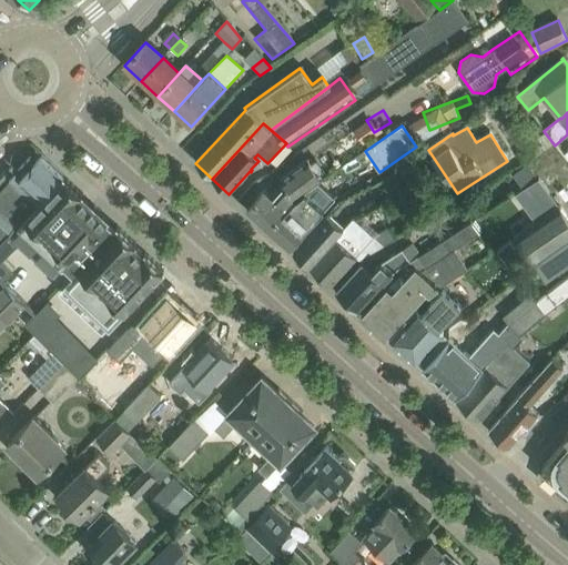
[(0,245),(18,226),(63,178),(42,158),(34,165),(29,160),(18,172),(13,167),(12,167),(0,179),(0,245)]
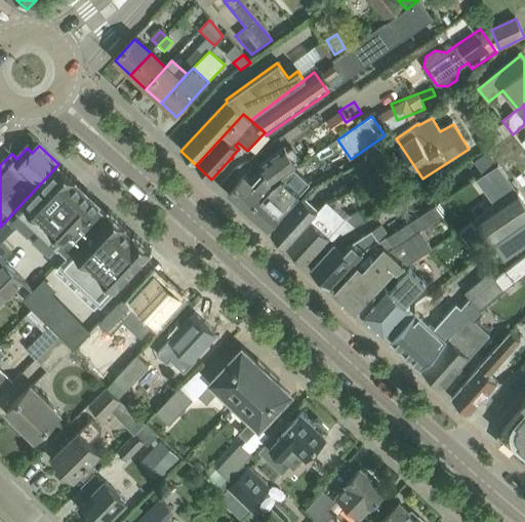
[(273,186),(279,179),(297,166),(284,149),(258,168),(260,171),(249,184),(244,178),(229,195),(248,213),(273,186)]
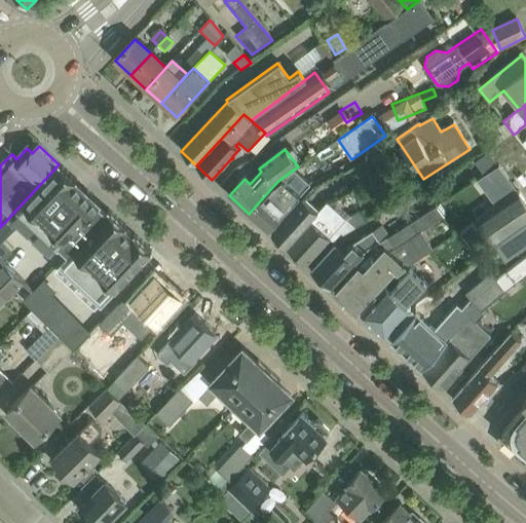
[(377,156),(366,161),(373,177),(384,171),(377,156)]
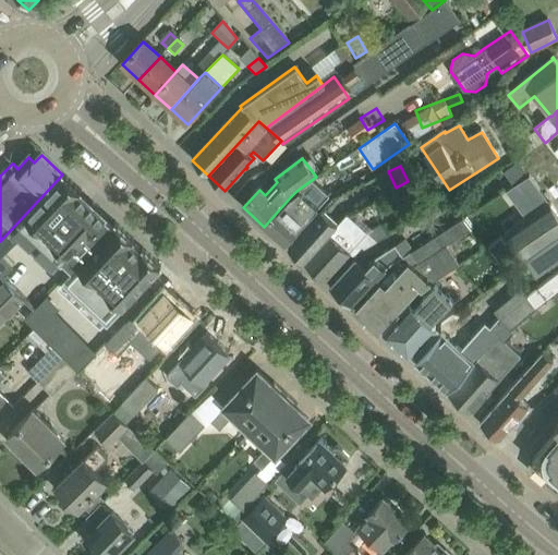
[(62,175),(17,222),(27,232),(61,264),(63,263),(71,270),(113,226),(105,218),(106,217),(91,202),(89,203),(80,194),(81,192),(62,175)]
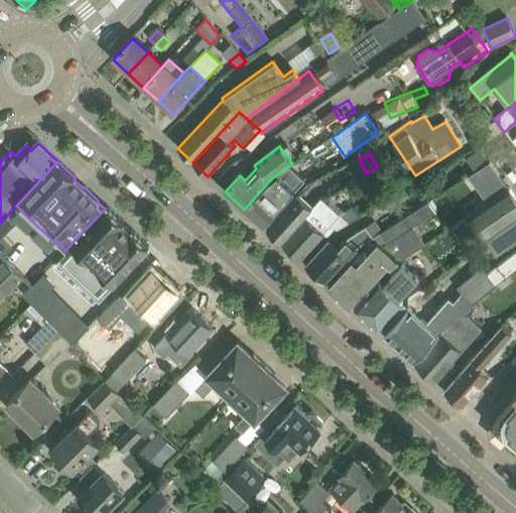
[(508,189),(501,179),(489,164),(483,168),(469,177),(486,205),(508,189)]
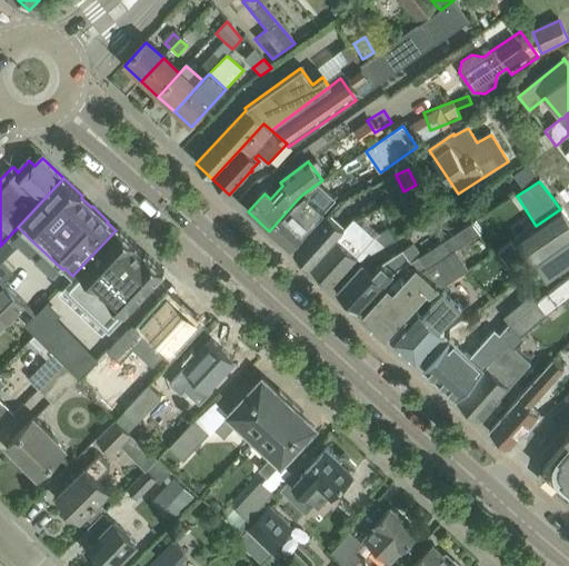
[(317,220),(296,201),(269,231),(290,250),(317,220)]
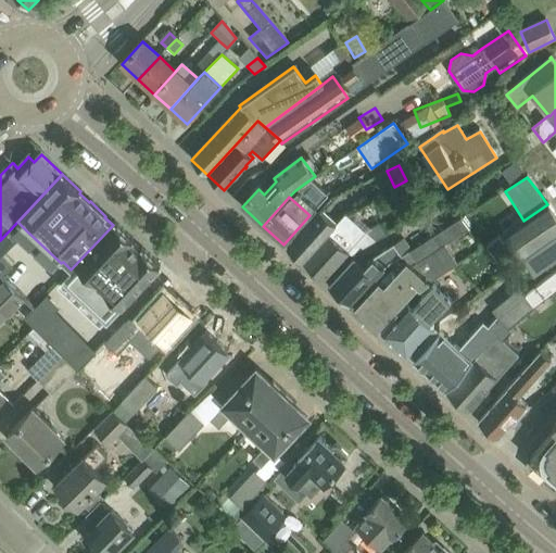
[(521,263),(555,237),(555,216),(547,204),(523,221),(503,235),(521,263)]
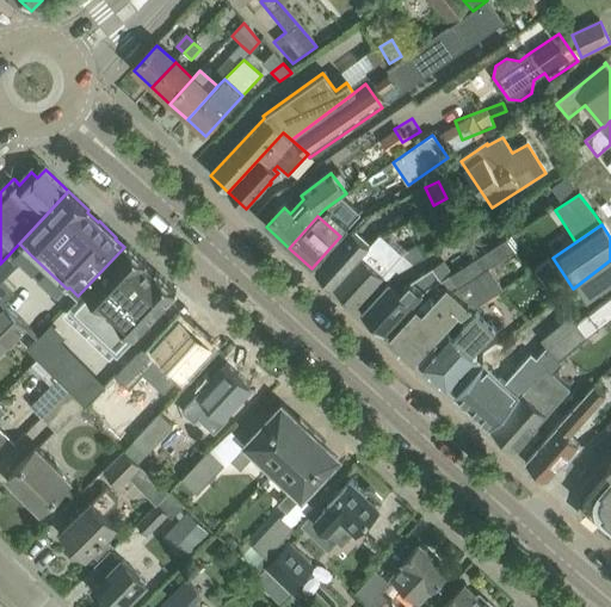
[(333,287),(369,247),(352,231),(315,272),(333,287)]
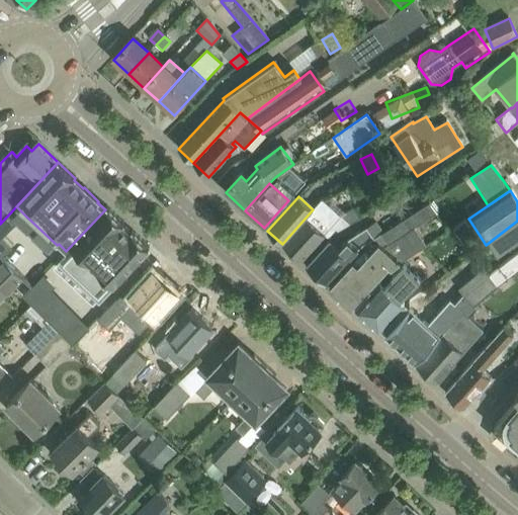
[(353,209),(341,216),(340,216),(330,206),(322,199),(313,209),(282,244),(300,261),(324,235),(328,239),(350,226),(363,218),(357,207),(353,210),(353,209)]
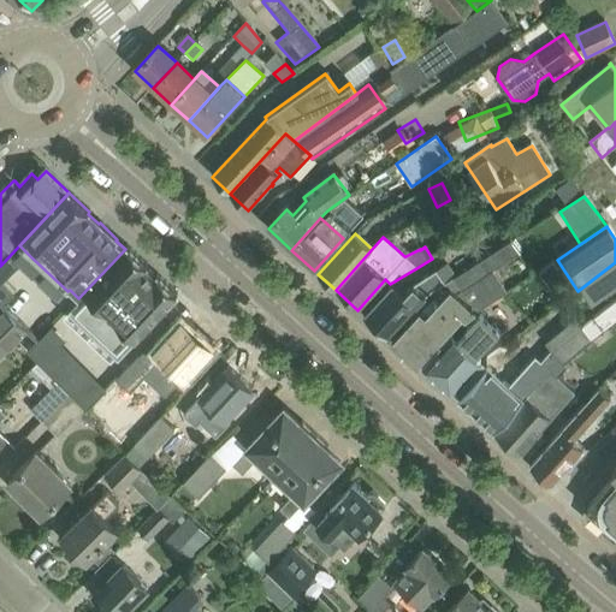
[(419,366),(462,318),(465,320),(474,312),(507,293),(493,272),(519,254),(511,243),(465,273),(463,272),(444,284),(437,289),(443,296),(425,316),(419,312),(392,342),(419,366)]
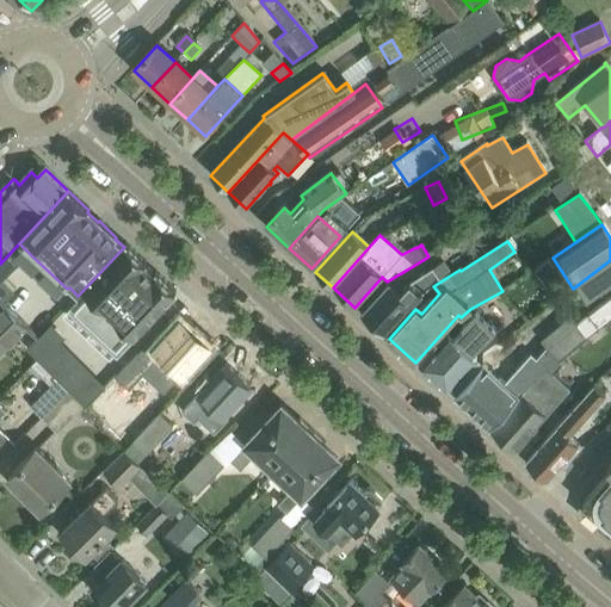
[(19,243),(7,255),(18,266),(30,254),(19,243)]
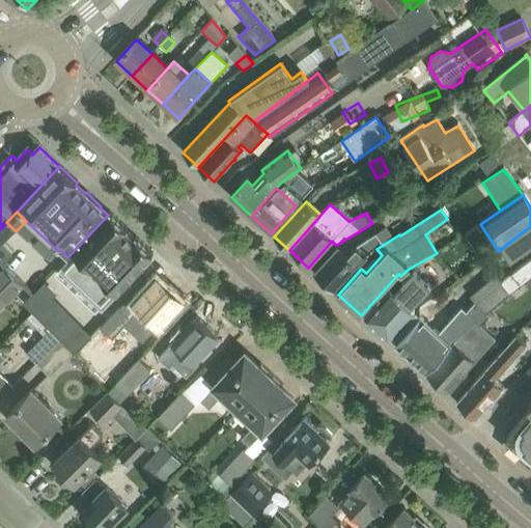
[(67,257),(58,267),(102,308),(152,254),(135,238),(134,239),(126,231),(128,229),(109,213),(108,215),(67,257)]
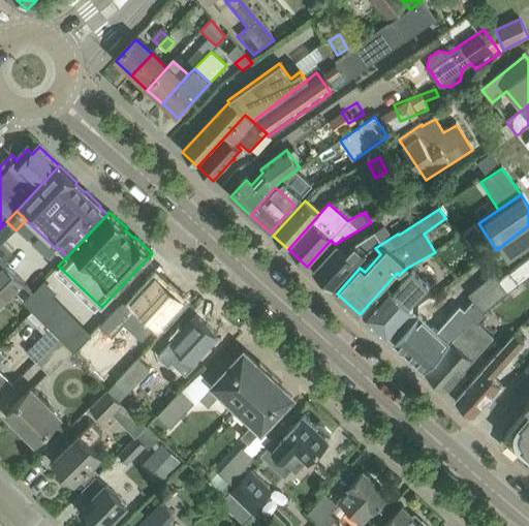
[(6,221),(0,228),(0,229),(8,238),(16,230),(6,221)]
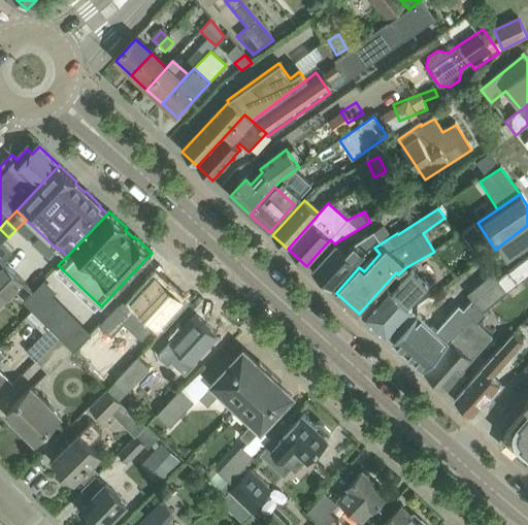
[(363,257),(374,248),(381,243),(397,233),(391,223),(374,233),(373,232),(354,245),(345,254),(335,245),(311,271),(333,290),(363,257)]
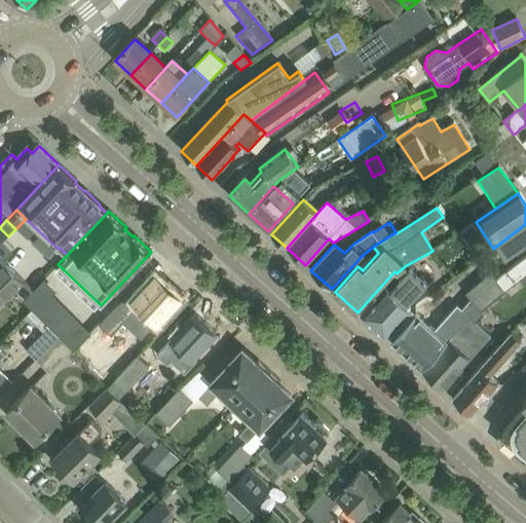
[(525,249),(525,224),(493,249),(504,264),(525,249)]
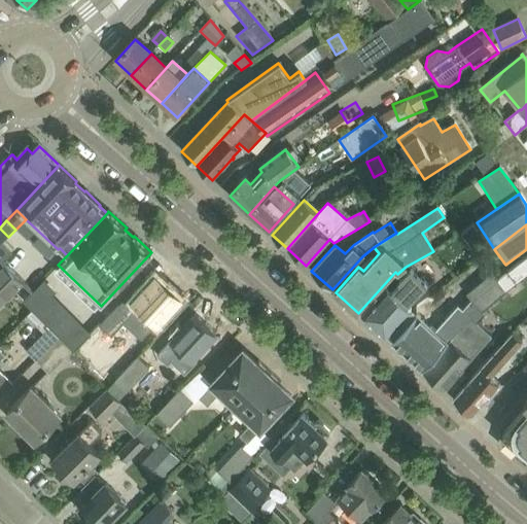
[(0,229),(0,242),(1,244),(8,237),(0,229)]
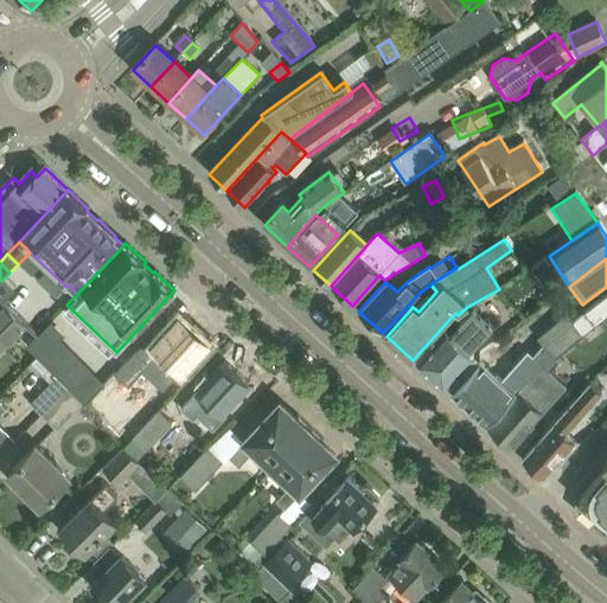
[(0,297),(5,302),(14,293),(1,281),(0,278),(0,297)]
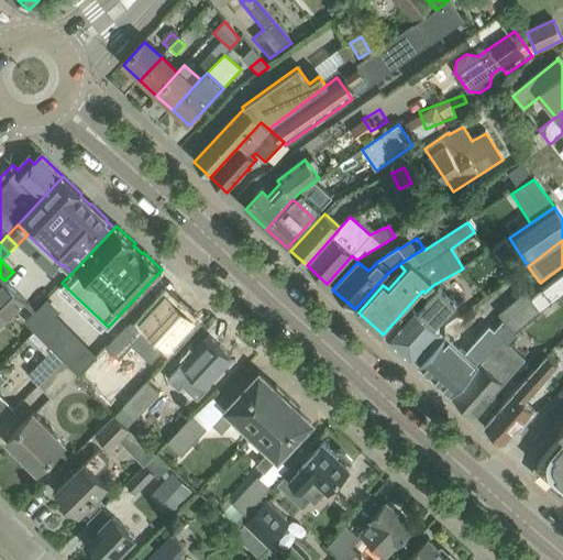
[(0,306),(14,292),(2,281),(0,283),(0,306)]
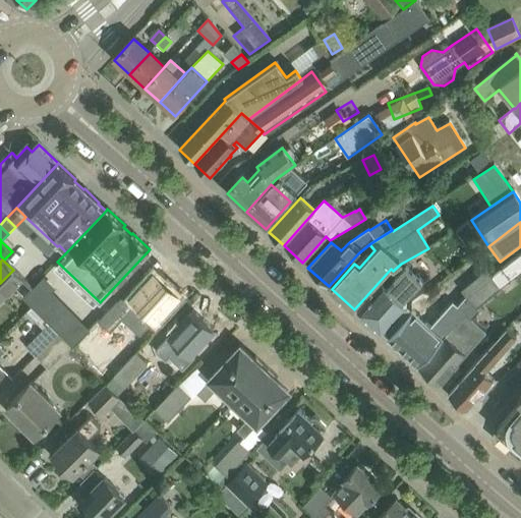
[(382,334),(383,333),(406,307),(401,302),(420,281),(405,267),(394,278),(396,281),(387,290),(382,285),(357,312),(382,334)]
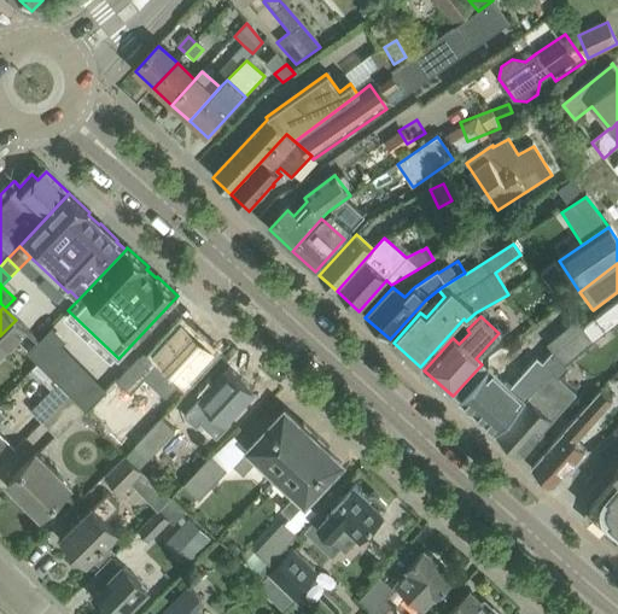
[(0,358),(27,332),(16,320),(11,325),(0,335),(0,358)]
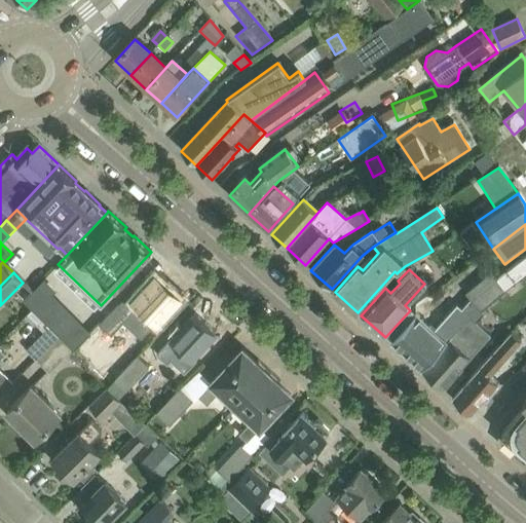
[(422,370),(470,318),(476,323),(483,315),(481,313),(503,294),(492,282),(488,276),(466,295),(472,300),(461,309),(454,303),(407,357),(422,370)]
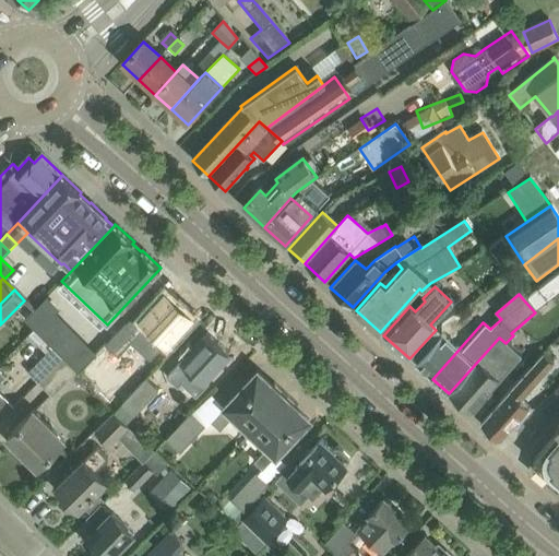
[(146,303),(105,346),(115,355),(118,357),(130,344),(150,362),(166,343),(190,318),(178,307),(180,305),(170,295),(168,298),(166,295),(154,309),(146,303)]
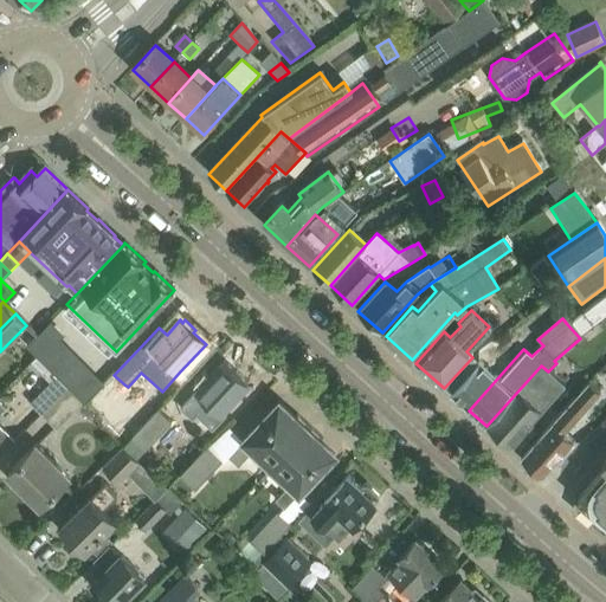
[(469,410),(523,349),(516,343),(490,371),(479,363),(452,393),(451,394),(469,410)]
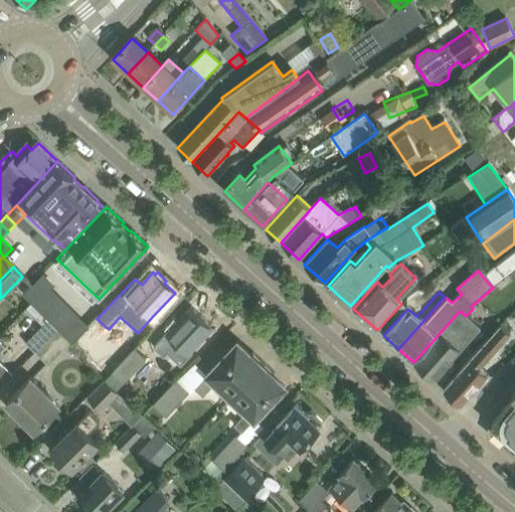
[(25,344),(34,353),(57,332),(31,304),(27,308),(29,310),(26,314),(33,321),(36,319),(43,326),(25,344)]
